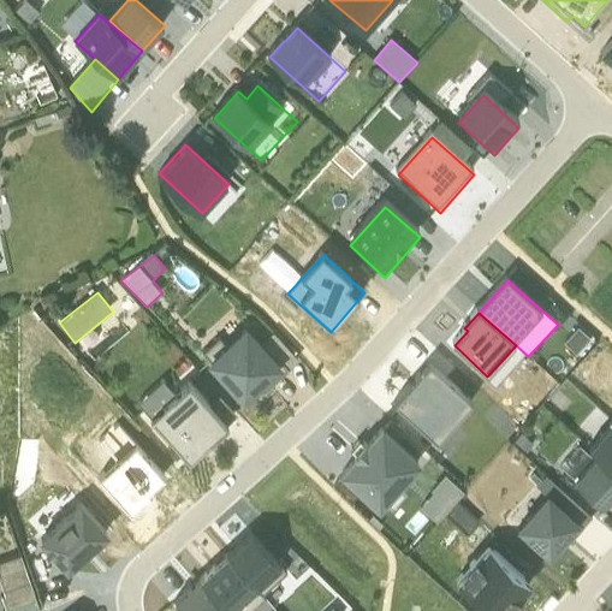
[(593,340),(581,328),(566,344),(578,356),(593,340)]
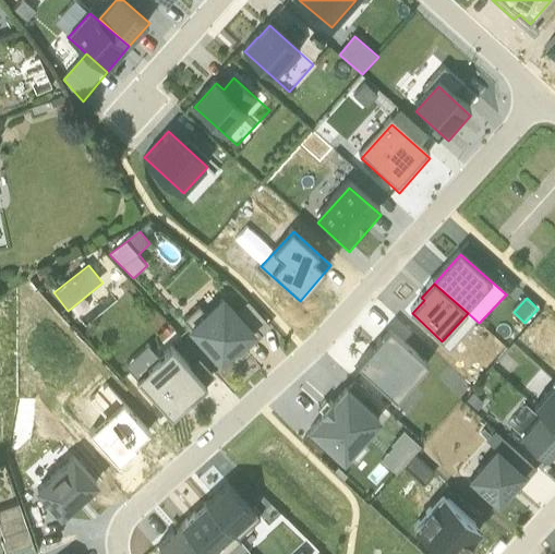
[(226,370),(261,336),(229,299),(193,333),(226,370)]
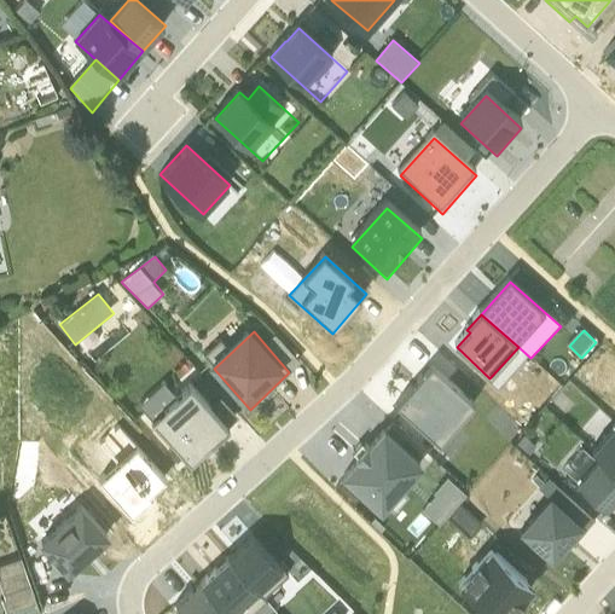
[(434,369),(399,407),(440,446),(476,407),(434,369)]
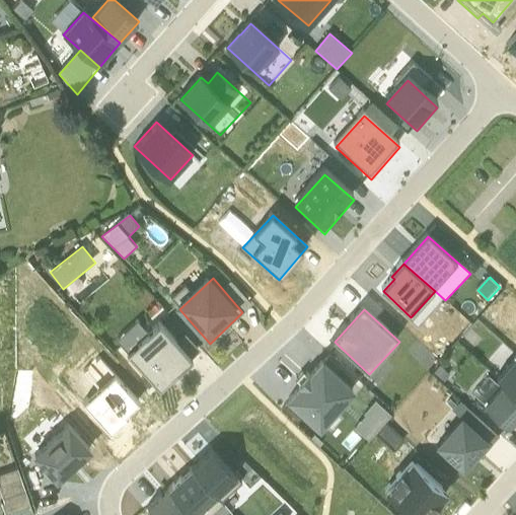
[(159,390),(192,360),(160,324),(128,354),(159,390)]
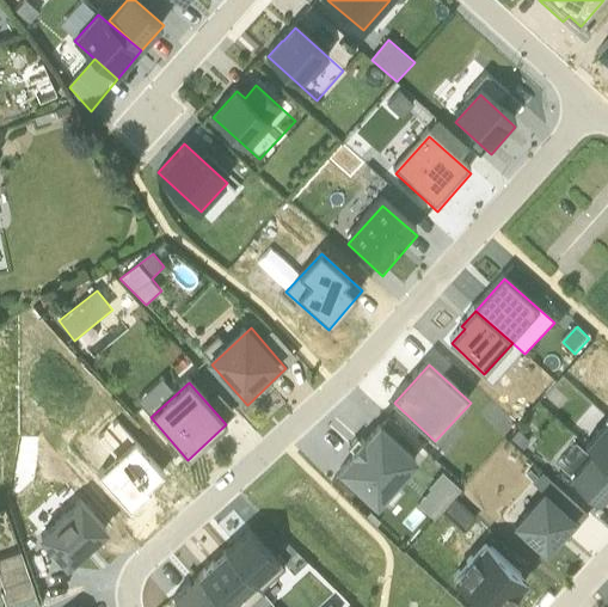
[(229,420),(239,410),(222,393),(213,402),(229,420)]
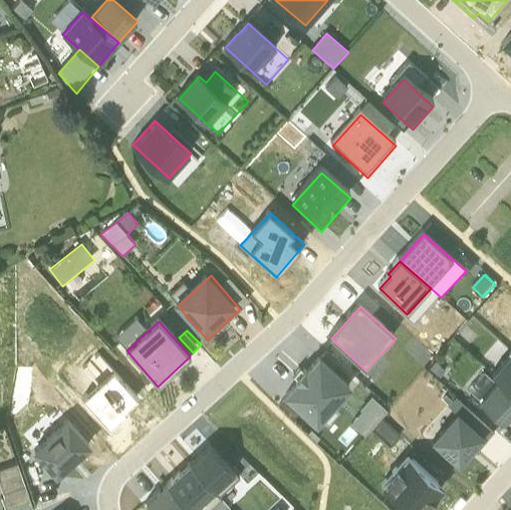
[(510,356),(494,375),(499,381),(510,391),(510,356)]
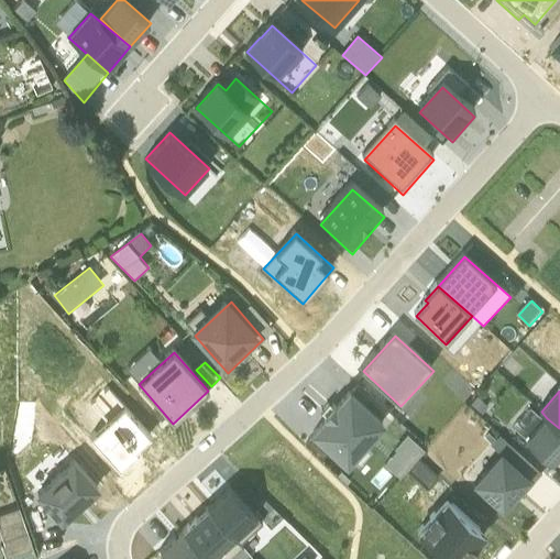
[(138,452),(152,439),(110,392),(94,407),(109,425),(92,440),(121,472),(140,455),(138,452)]
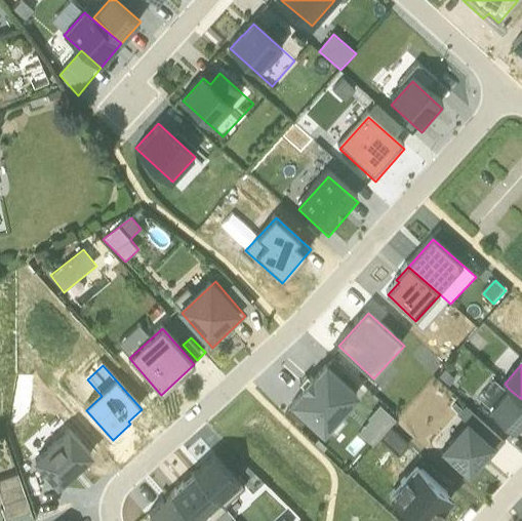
[(357,397),(327,369),(315,383),(313,379),(303,391),(306,393),(294,406),(324,433),(357,397)]
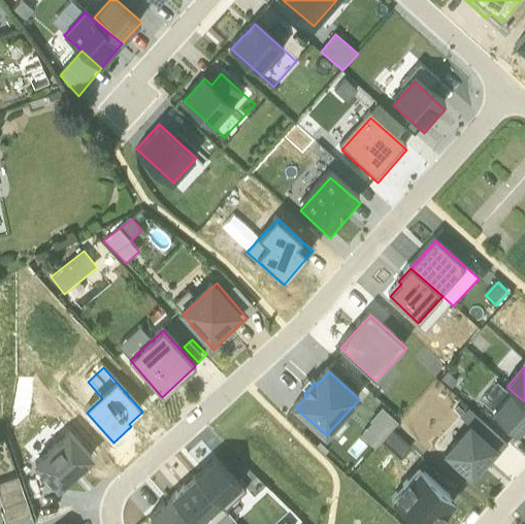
[(483,402),(493,413),(518,435),(524,428),(524,401),(513,392),(510,395),(498,385),(483,402)]
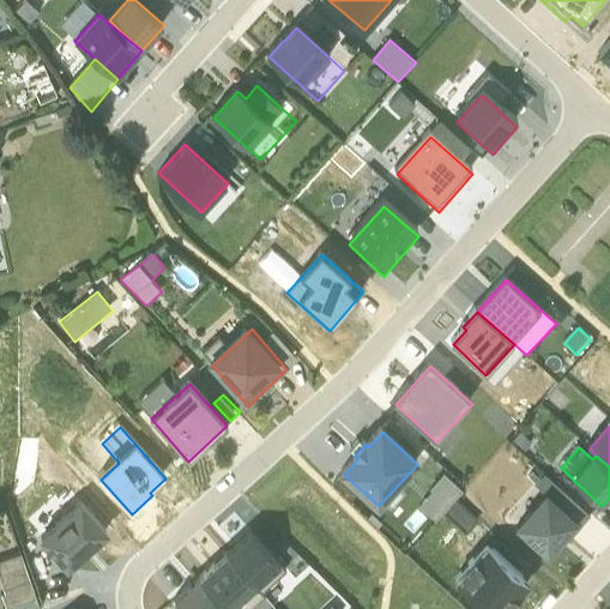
[(436,522),(464,492),(445,475),(430,489),(433,492),(420,506),(436,522)]
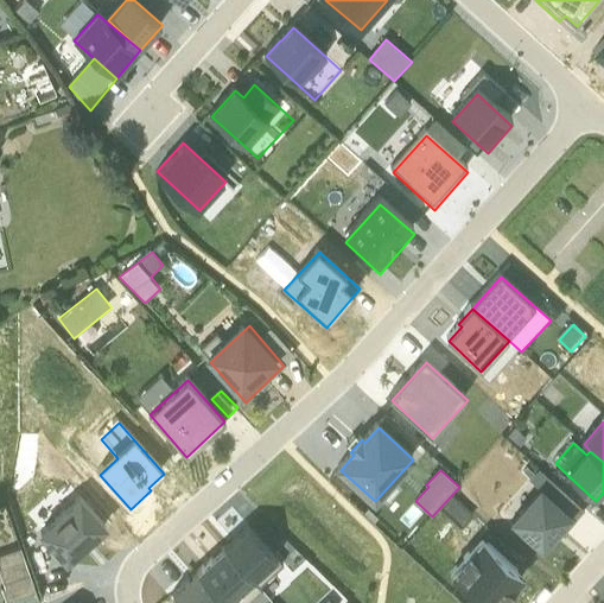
[(542,560),(574,526),(541,495),(509,529),(542,560)]
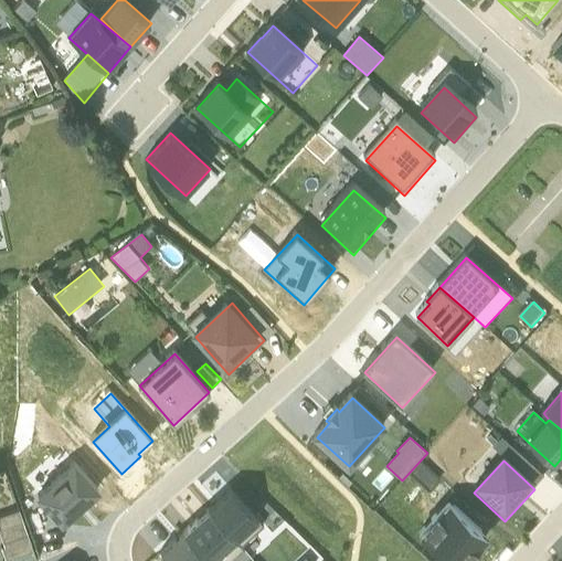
[(98,494),(75,467),(40,500),(63,526),(98,494)]
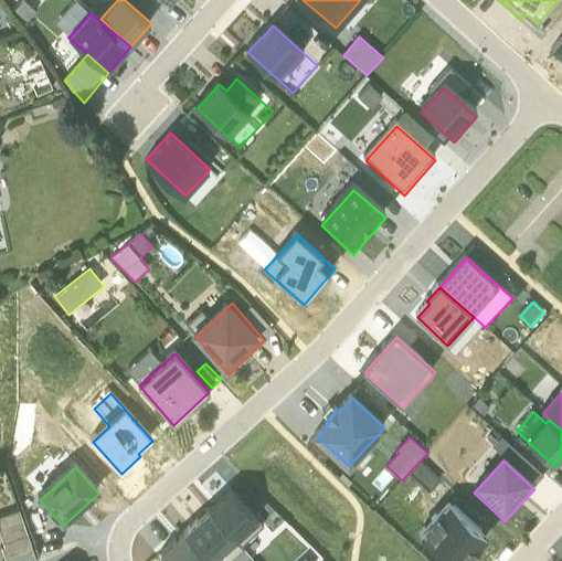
[(232,491),(210,512),(242,549),(265,527),(232,491)]
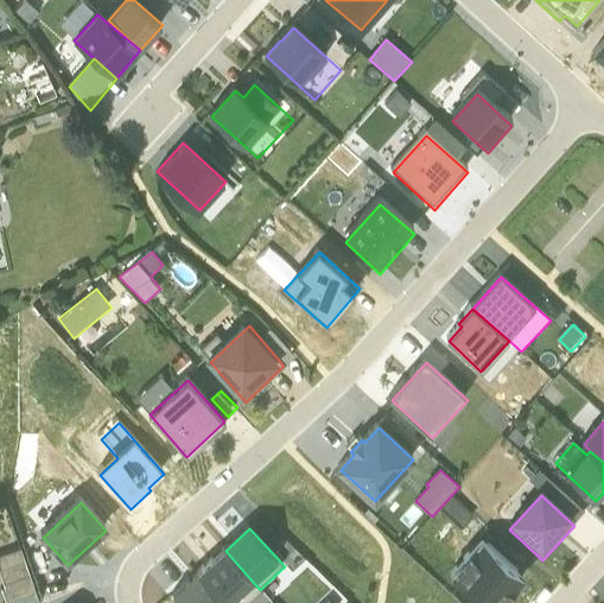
[(504,602),(526,579),(483,543),(452,577),(481,602),(504,602)]
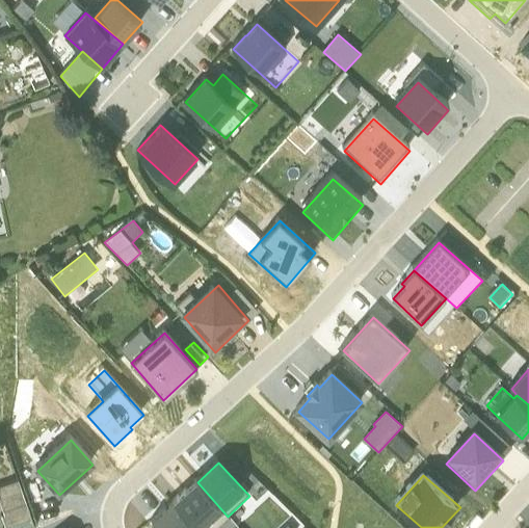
[(14,526),(35,519),(23,481),(1,487),(14,526)]
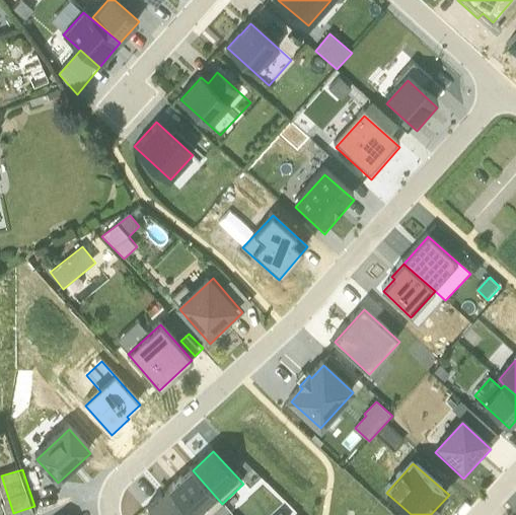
[(193,470),(169,491),(191,514),(216,514),(225,506),(222,504),(193,470)]
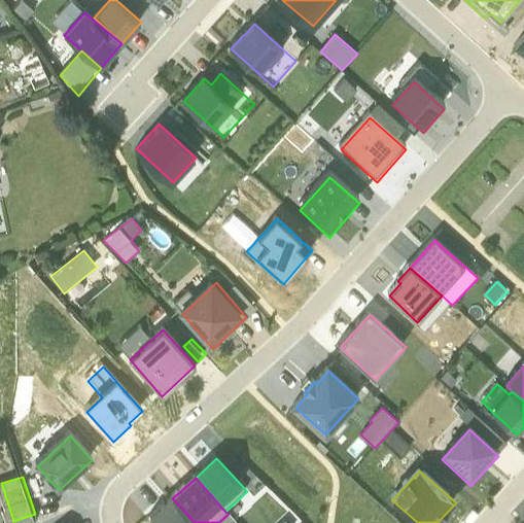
[(150,518),(154,522),(194,522),(172,498),(150,518)]
